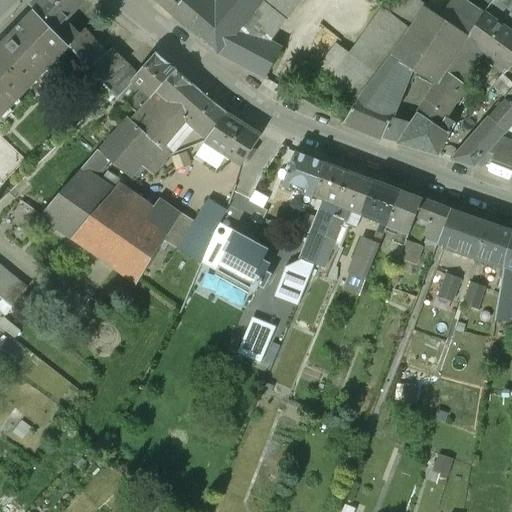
[(84,0),(35,0),(31,4),(37,11),(70,46),(79,37),(67,23),(86,1),(84,0)]
